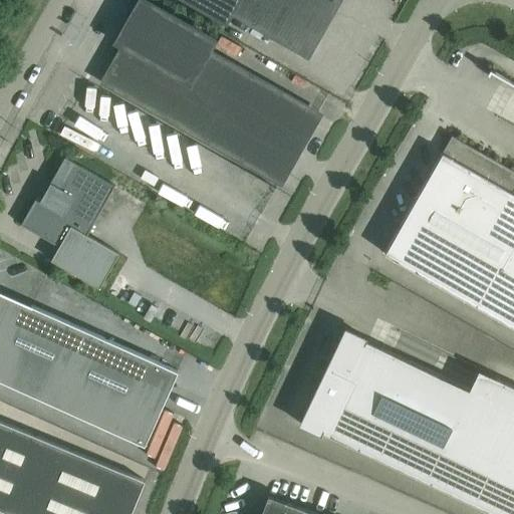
[(279,181),(317,114),(206,50),(212,39),(143,0),(141,0),(117,41),(124,45),(104,80),(279,181)]
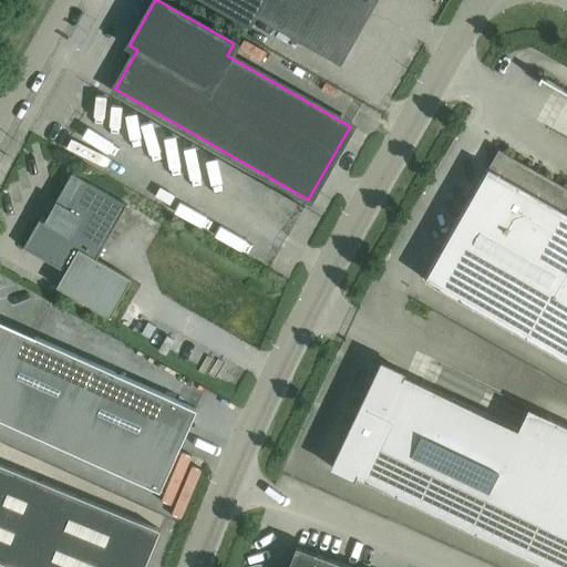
[(210,0),(247,21),(253,11),(338,59),(371,0),(210,0)]
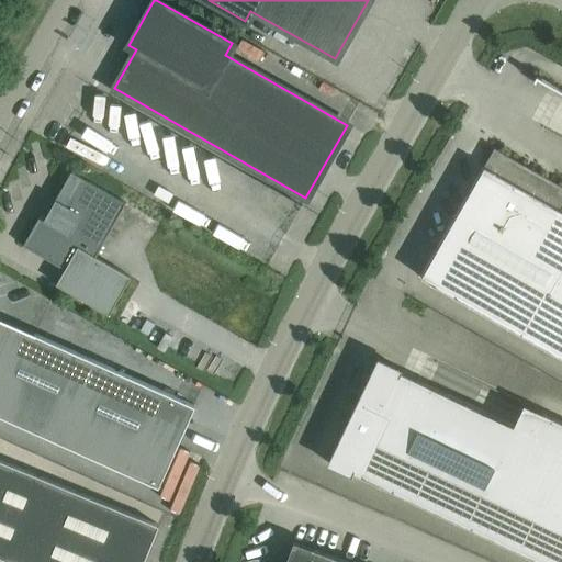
[(561,358),(561,90),(535,76),(531,81),(532,82),(534,81),(561,98),(561,211),(561,210),(561,206),(561,187),(493,147),(419,278),(561,358)]
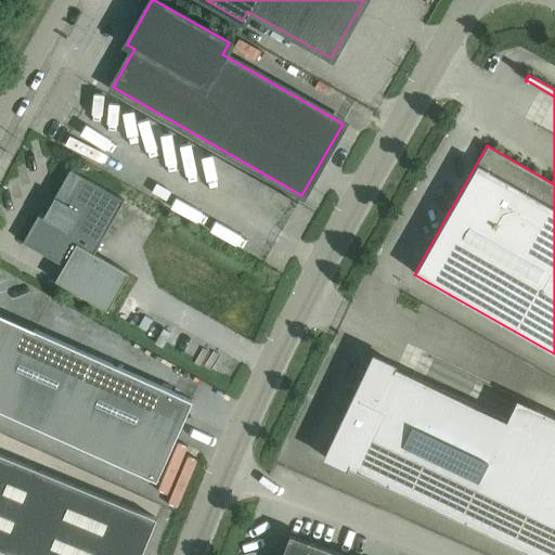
[(69,169),(52,199),(55,202),(47,216),(39,213),(22,242),(63,266),(54,281),(106,310),(128,273),(93,254),(124,201),(69,169)]
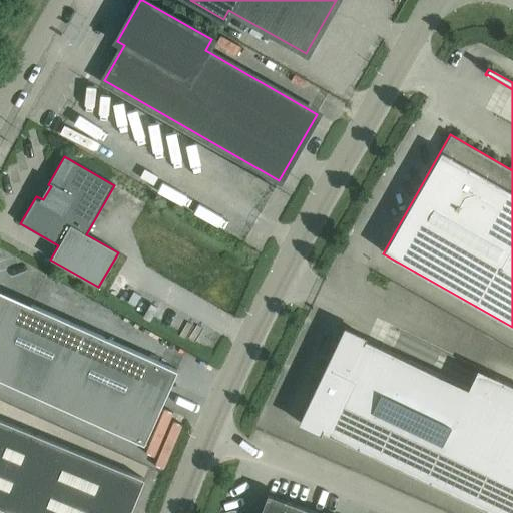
[(0,290),(0,379),(143,444),(176,370),(0,290)]
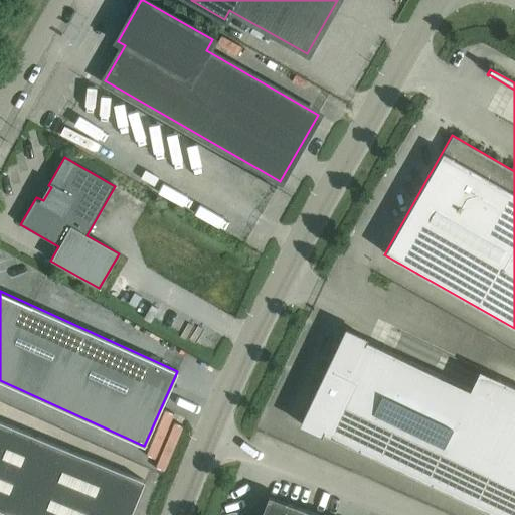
[(514,514),(514,386),(496,378),(486,398),(364,340),(365,338),(345,329),(300,424),(320,434),(321,433),(495,514),(514,514)]
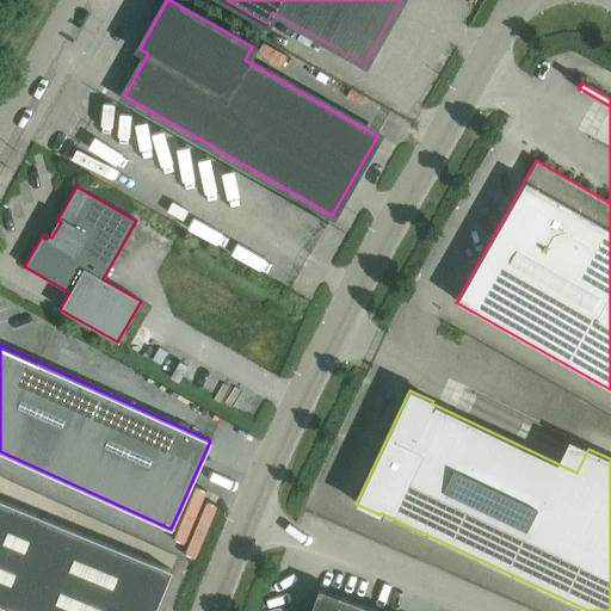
[(0,605),(14,610),(154,610),(171,571),(0,500),(0,605)]
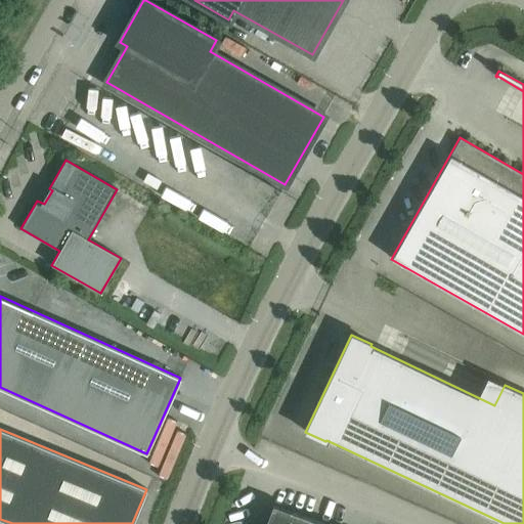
[(323,523),(272,505),(264,523),(323,523)]
